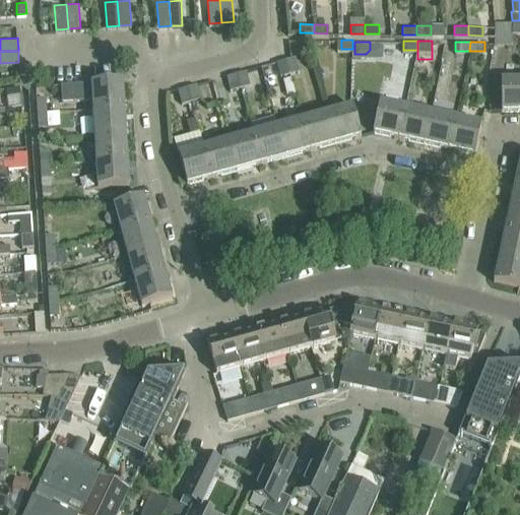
[(295,54),(285,57),(289,71),(299,68),(295,54)]
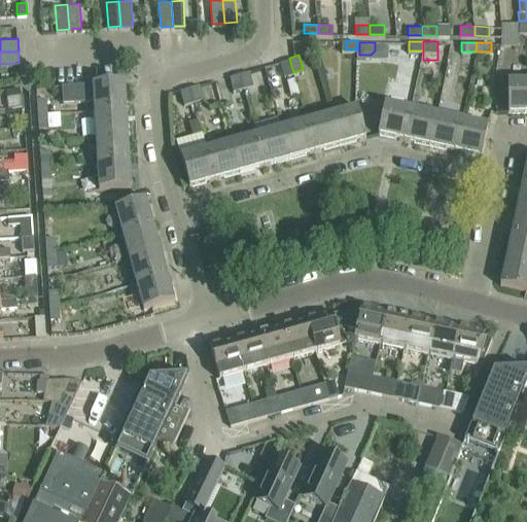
[(293,72),(289,58),(265,65),(271,84),(282,81),(281,76),(284,74),(293,72)]
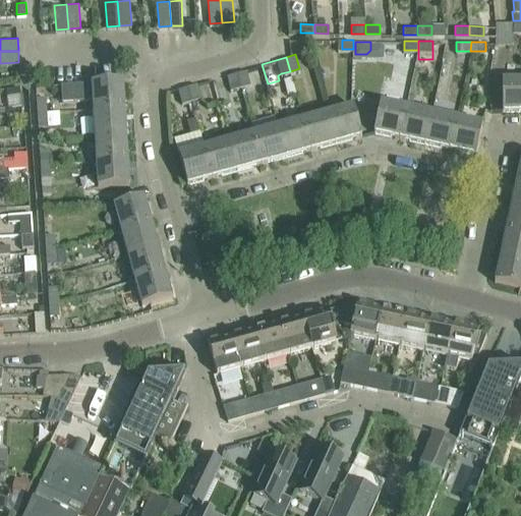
[(250,82),(246,68),(237,71),(241,86),(250,82)]
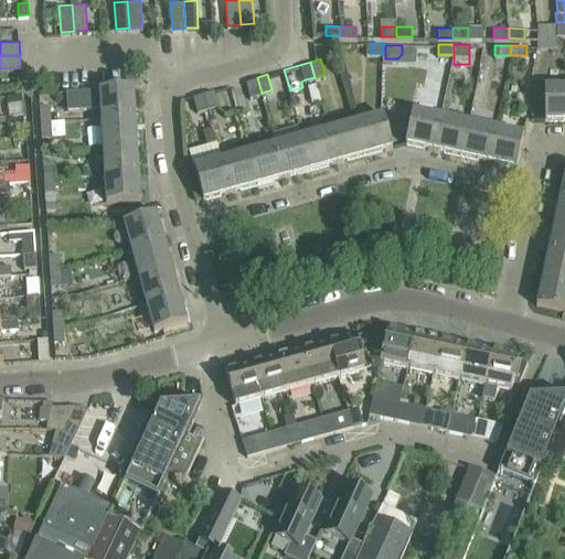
[(262,93),(257,77),(247,79),(252,95),(262,93)]
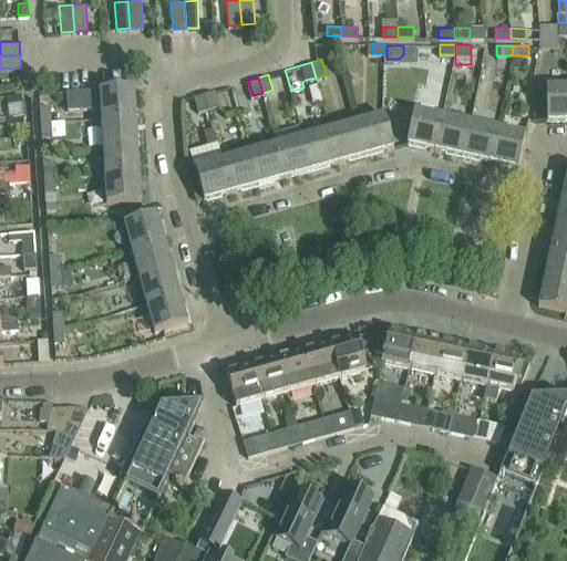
[(566,117),(566,83),(546,84),(547,118),(566,117)]
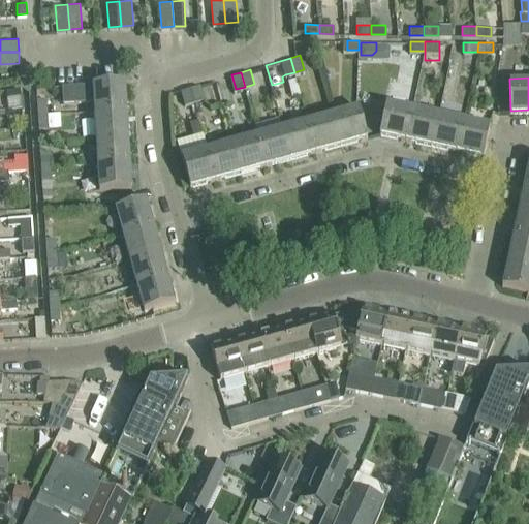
[(126,106),(125,80),(62,84),(63,101),(94,99),(94,109),(126,106)]
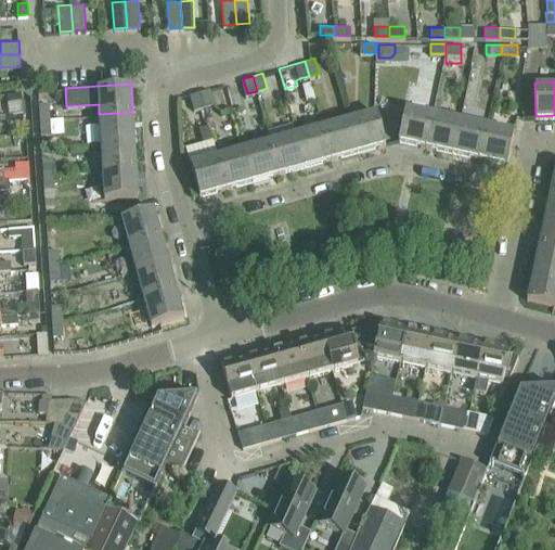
[(214,102),(209,87),(199,90),(204,105),(214,102)]
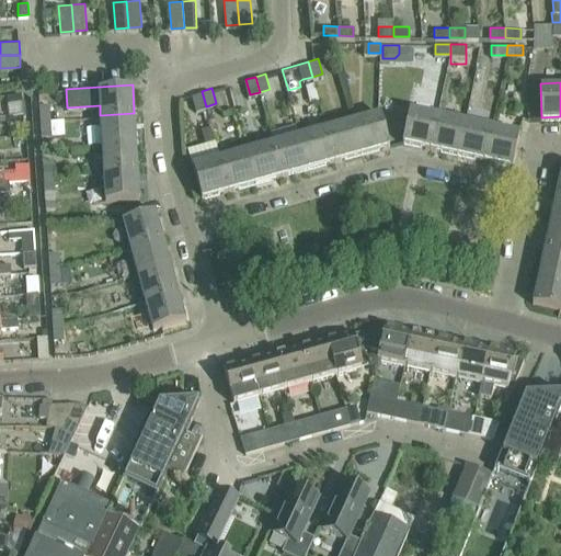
[(7,92),(9,114),(23,113),(21,91),(7,92)]
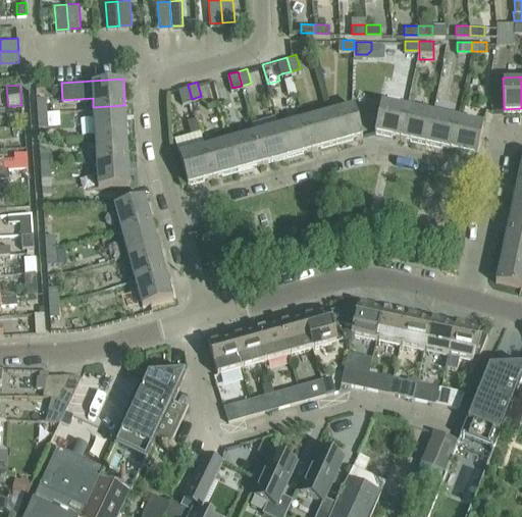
[(192,99),(188,85),(178,88),(183,102),(192,99)]
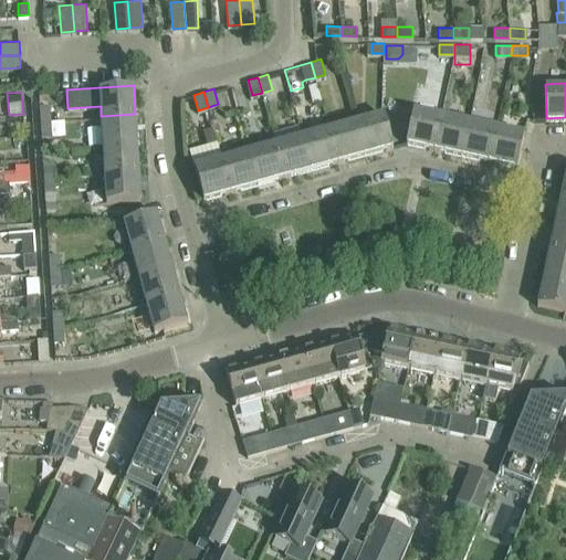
[(50,104),(40,105),(41,120),(51,119),(50,104)]
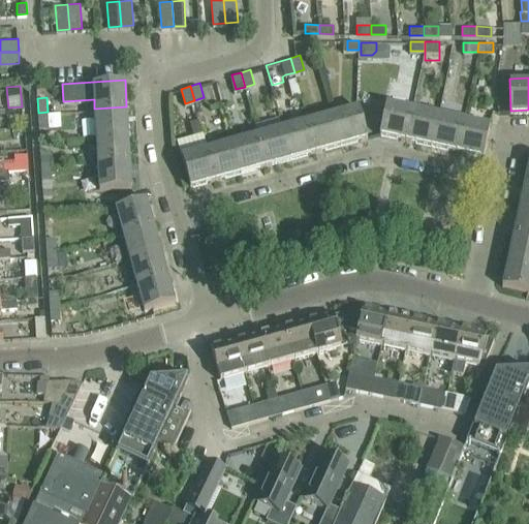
[(405,137),(412,106),(386,101),(379,132),(405,137)]
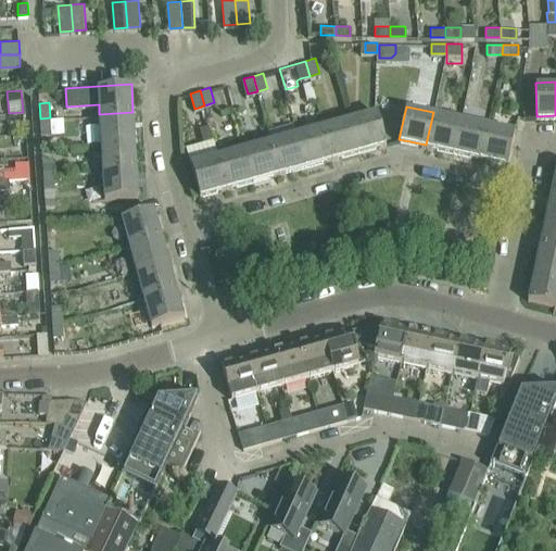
[(377,110),(350,117),(359,150),(387,142),(377,110)]
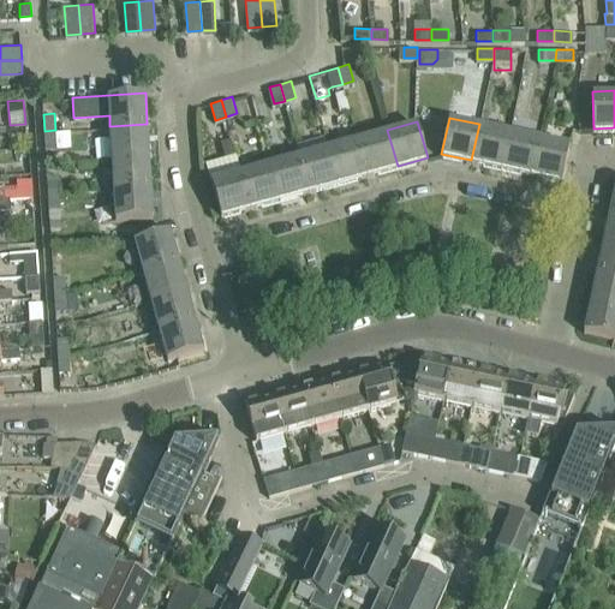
[(149,154),(147,124),(109,126),(112,156),(149,154)]
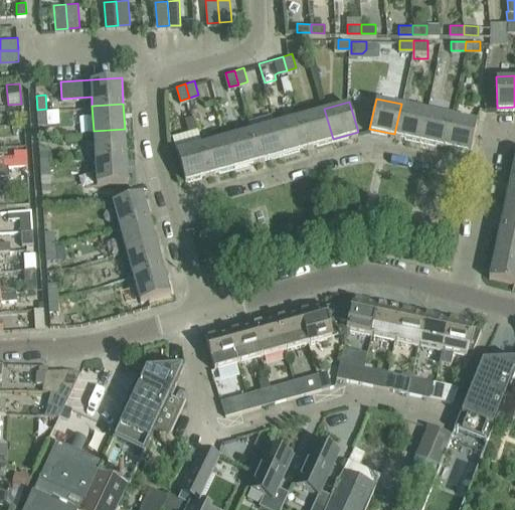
[(420,140),(426,109),(401,104),(394,134),(420,140)]
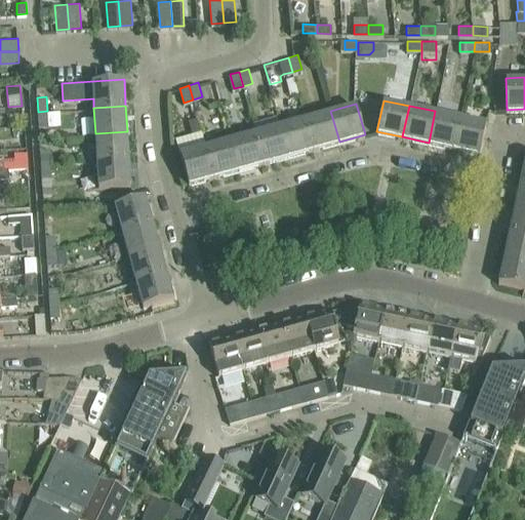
[(48,126),(47,111),(38,112),(39,126),(48,126)]
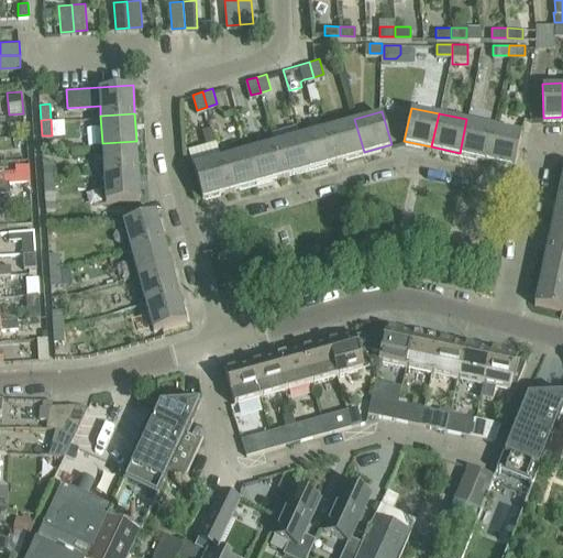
[(364,152),(354,119),(327,127),(337,160),(364,152)]
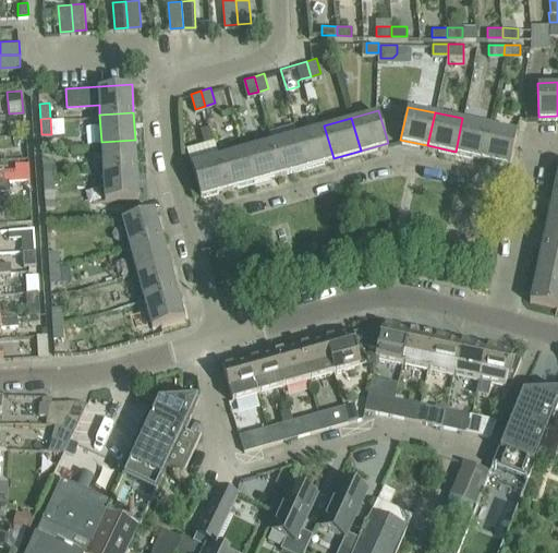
[(483,157),(489,124),(462,118),(456,152),(483,157)]
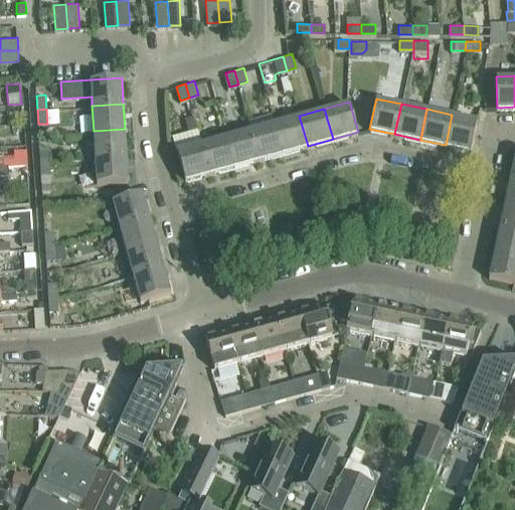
[(477,120),(452,115),(446,145),(471,150),(477,120)]
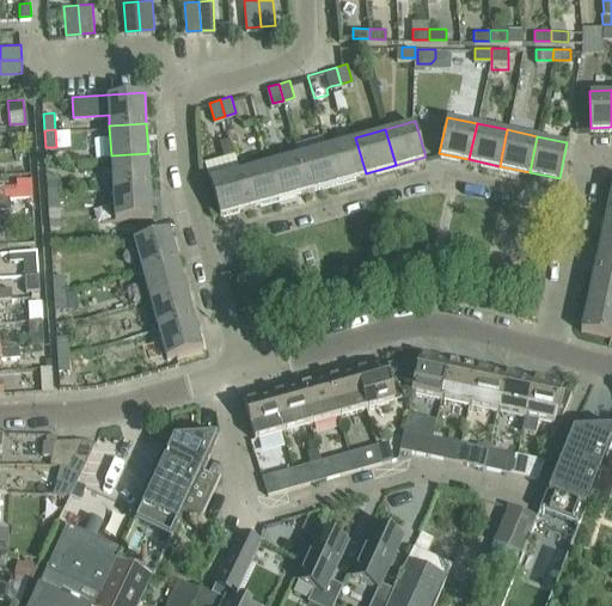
[(366,173),(355,138),(325,146),(335,182),(366,173)]
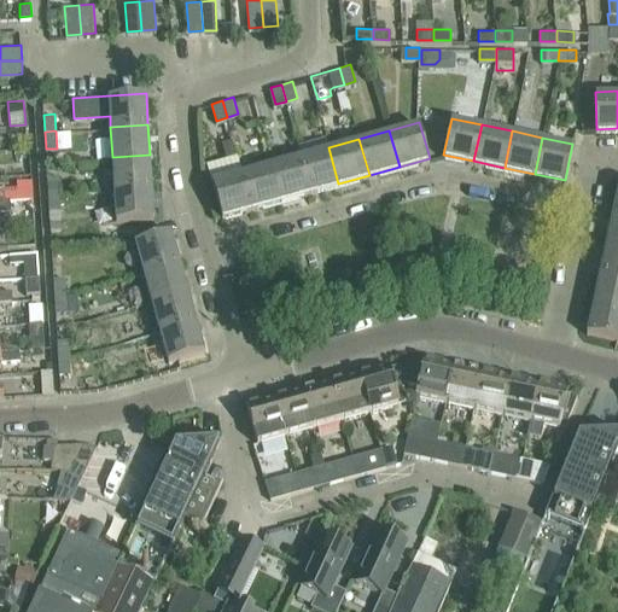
[(338,184),(328,147),(299,155),(309,192),(338,184)]
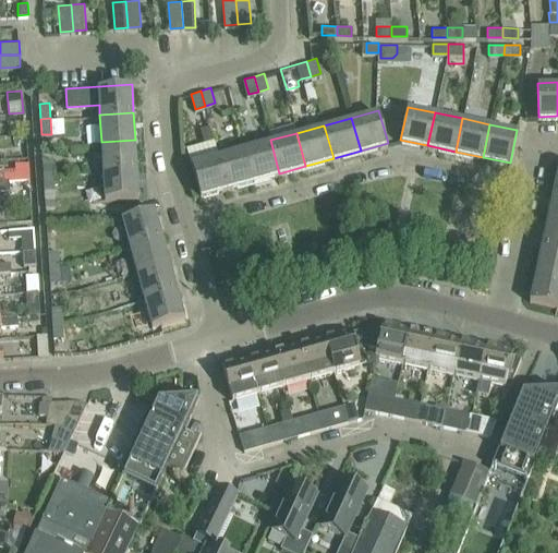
[(136,166),(135,140),(101,142),(102,168),(136,166)]
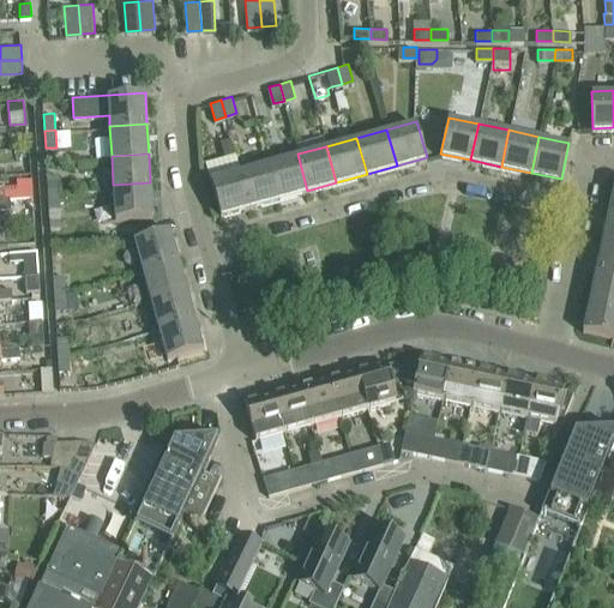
[(307,191),(298,154),(271,162),(281,198),(307,191)]
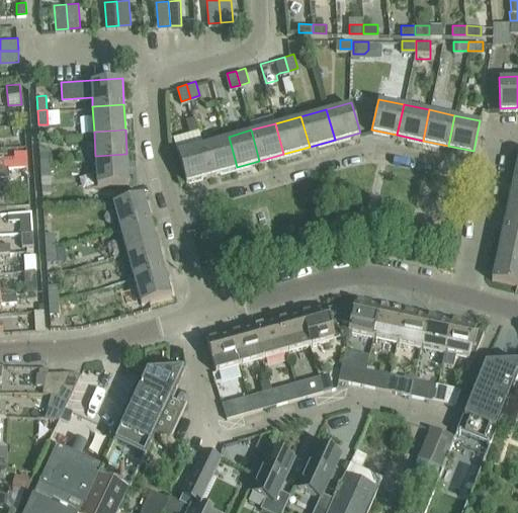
[(237,167),(229,137),(203,144),(211,174),(237,167)]
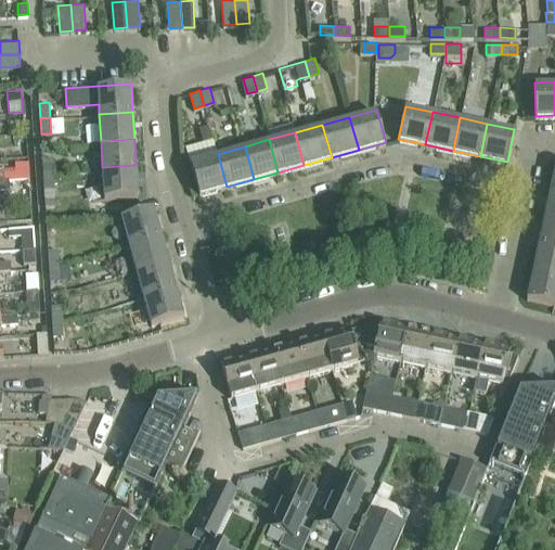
[(227,187),(218,154),(191,162),(199,194),(227,187)]
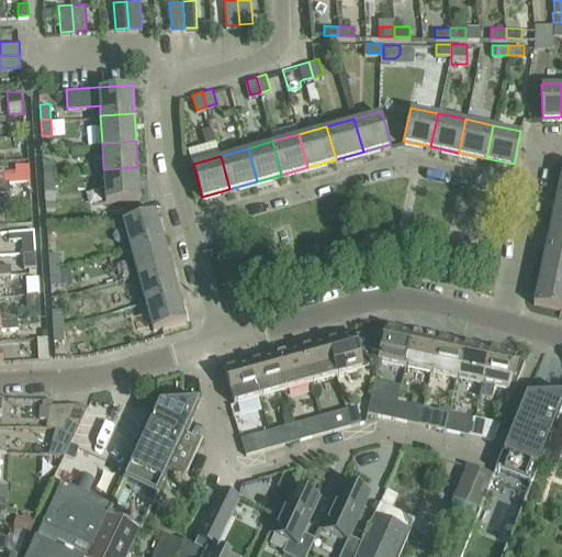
[(54,174),(53,158),(44,159),(44,175),(54,174)]
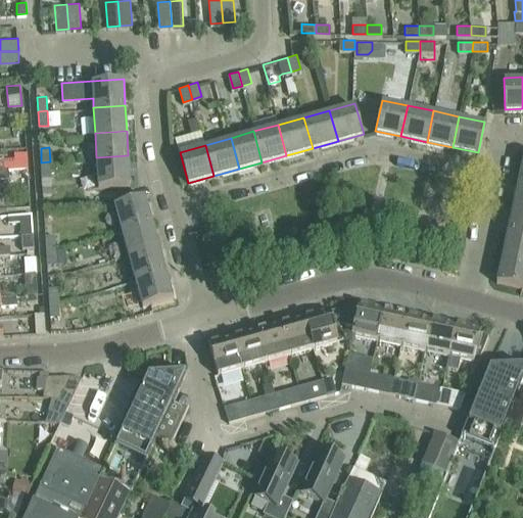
[(14,151),(15,166),(29,166),(28,150),(14,151)]
